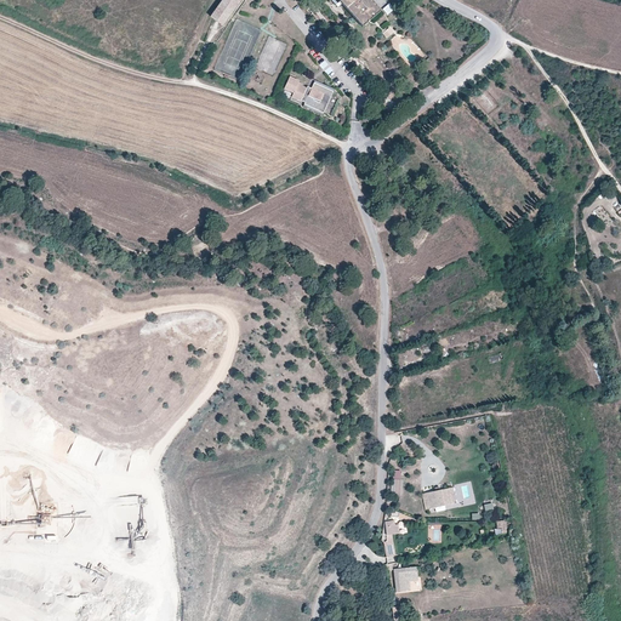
[(380,12),(368,0),(337,0),(362,28),(380,12)]
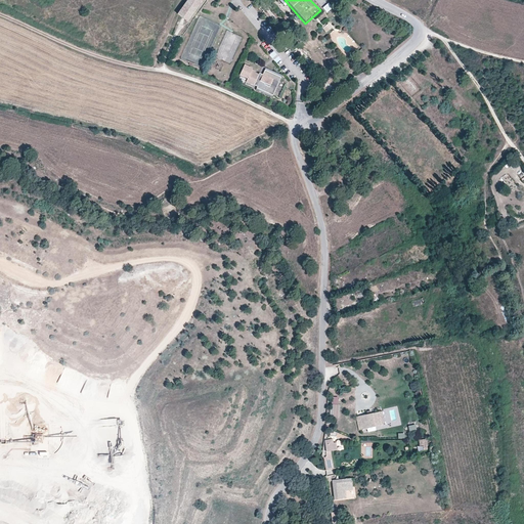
[(329,2),(322,6),(326,12),(333,8),(329,2)]
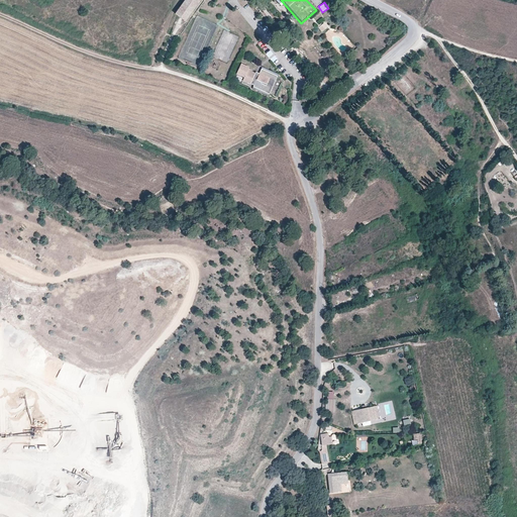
[(322,31),(329,26),(325,22),(318,27),(322,31)]
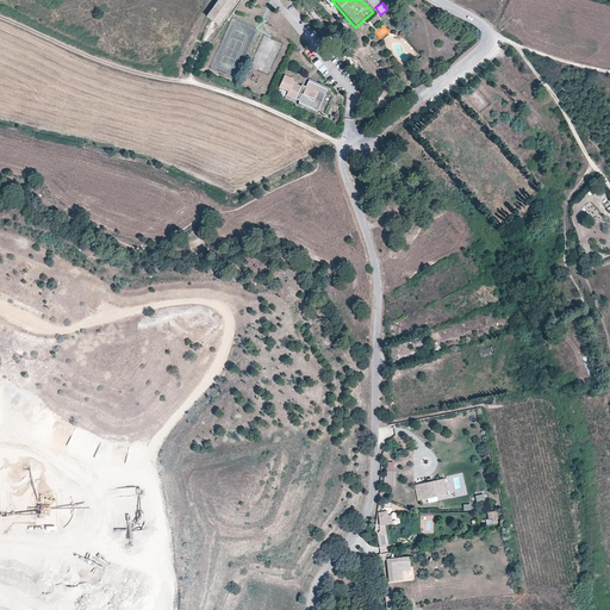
[(322,74),(328,69),(319,60),(315,64),(322,74)]
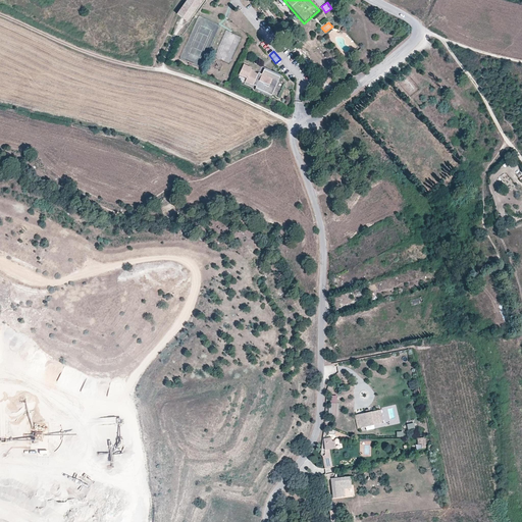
[(252,68),(244,64),(239,74),(247,77),(245,82),(253,86),(254,84),(257,85),(256,87),(256,89),(271,96),(280,77),(264,69),(262,74),(261,76),(257,75),(258,74),(254,72),(251,71),(251,69),(252,68)]
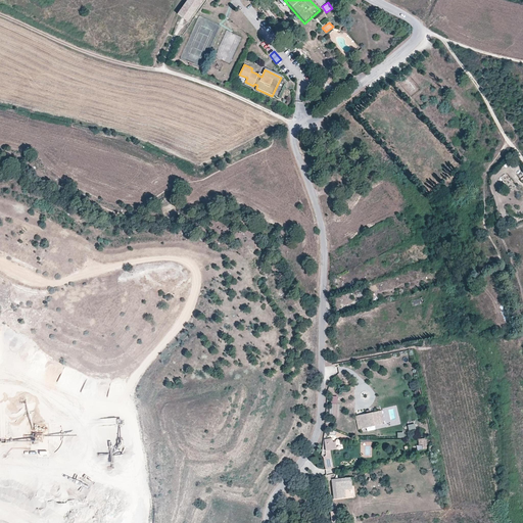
[(266,68),(265,69),(281,78),(282,76),(266,68)]
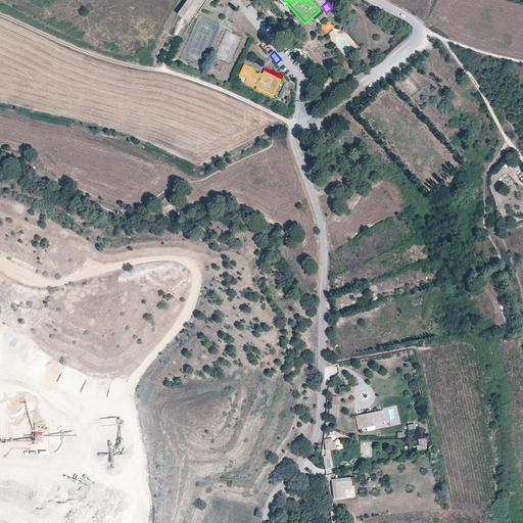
[(272,96),(256,89),(255,90),(272,98),(272,96)]
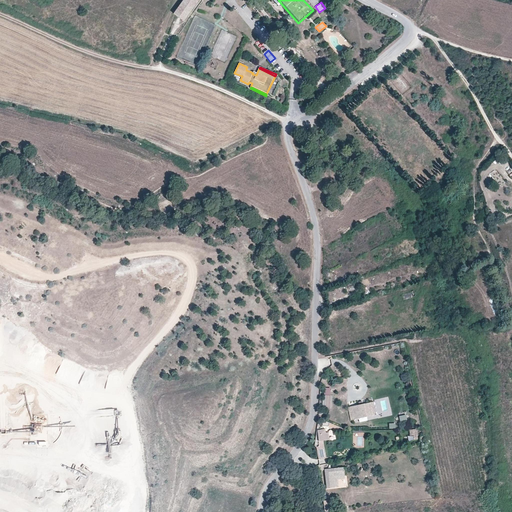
[(376,415),(373,402),(351,406),(354,419),(376,415)]
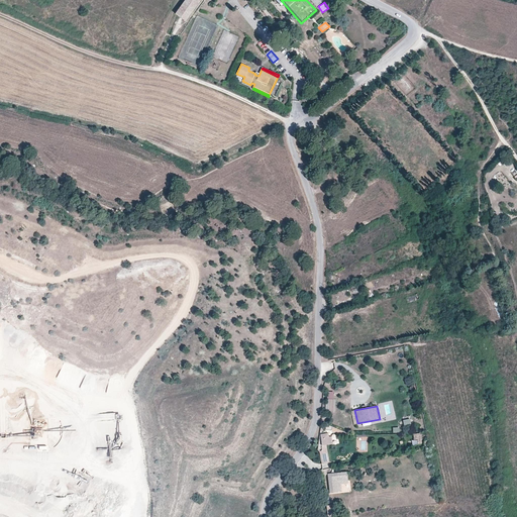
[(6,443),(29,443),(29,438),(38,438),(38,434),(31,434),(31,433),(0,433),(0,437),(6,438),(6,443)]
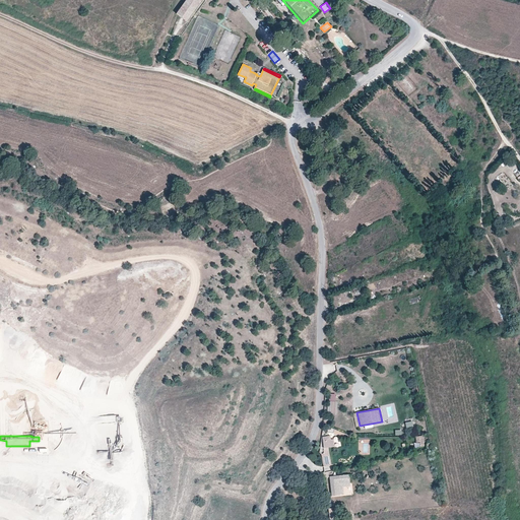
[(331,465),(328,447),(334,447),(334,440),(331,441),(330,436),(322,438),(323,448),(324,448),(324,454),(322,455),(323,466),(331,465)]
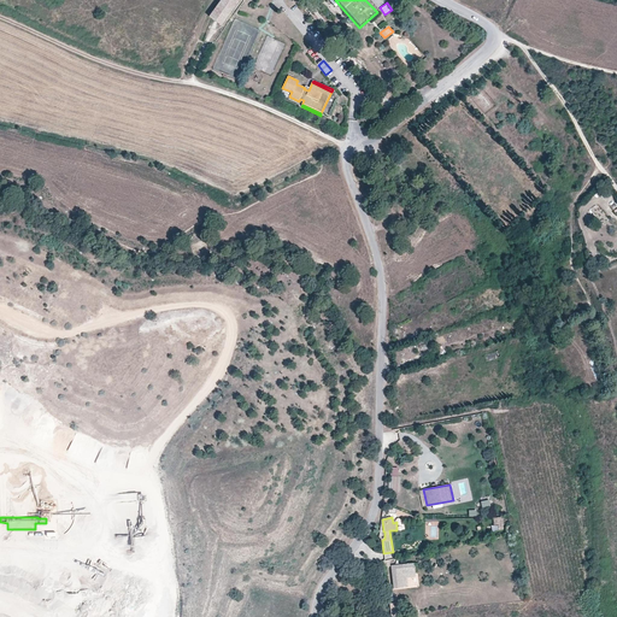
[(415,573),(413,563),(392,565),(393,577),(394,588),(404,587),(403,574),(415,573)]
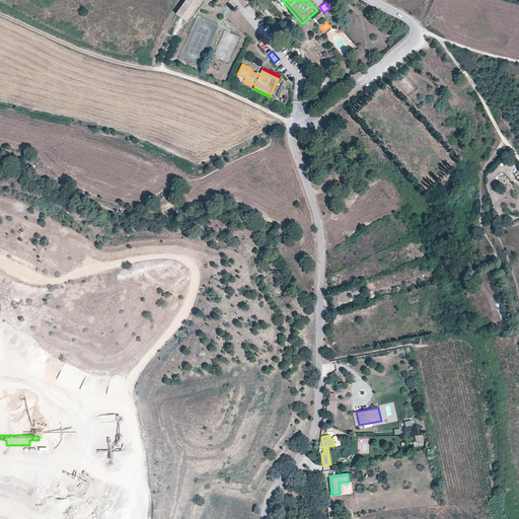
[(350,485),(349,482),(339,483),(340,494),(344,494),(343,486),(350,485)]
